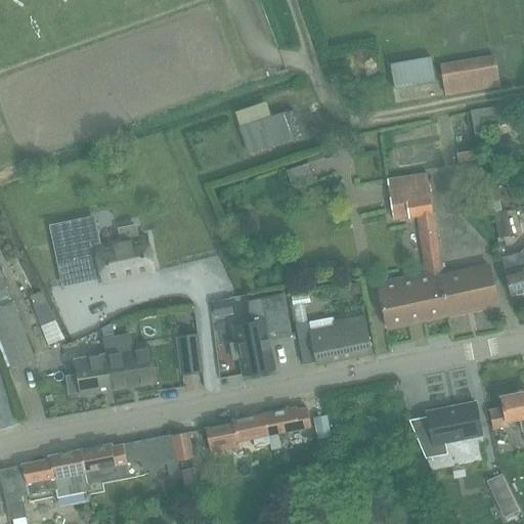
[(445,95),(497,87),(493,57),(440,67),(445,95)]
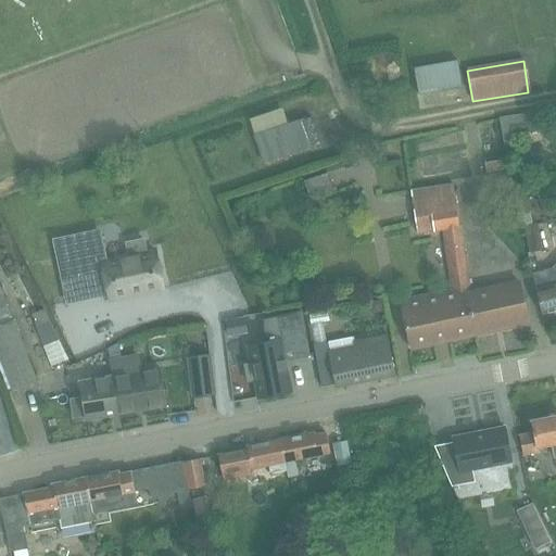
[(417,72),(422,99),(467,90),(462,63),(417,72)]
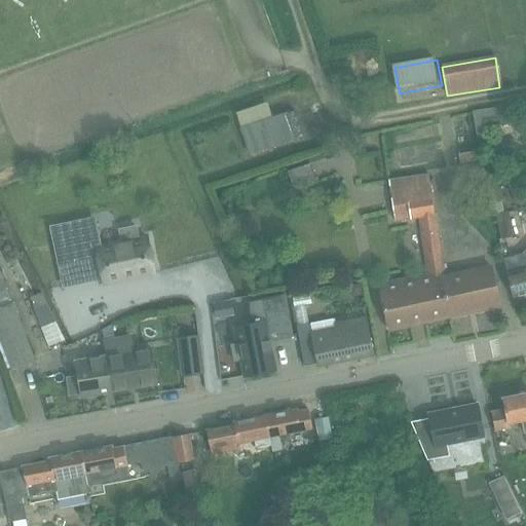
[(235,115),(237,118),(243,141),(249,156),(294,141),(293,140),(302,137),(294,112),(286,115),(285,113),(272,117),(267,104),(235,115)]
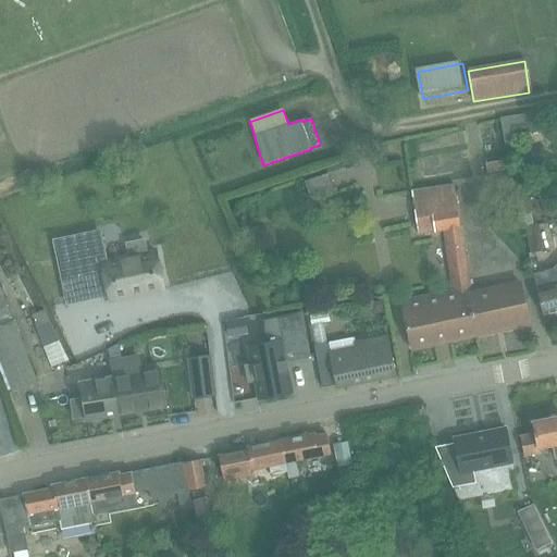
[(527,114),(500,118),(504,144),(514,143),(511,126),(528,123),(527,114)]
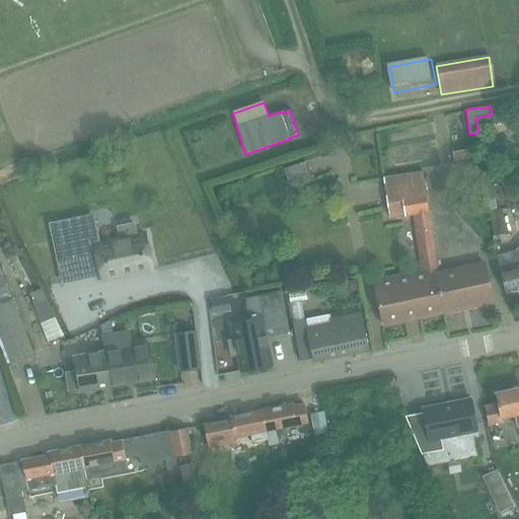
[(450,166),(453,177),(469,173),(467,163),(450,166)]
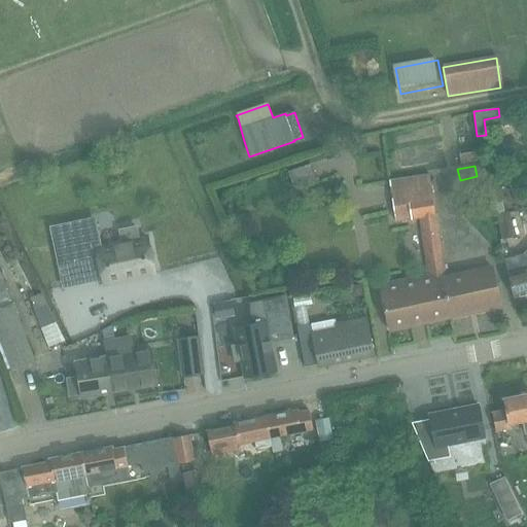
[(499,306),(494,286),(491,269),(445,278),(425,175),(407,178),(406,171),(391,173),(392,181),(386,182),(393,222),(418,217),(429,275),(379,285),(384,310),(388,330),(499,306)]
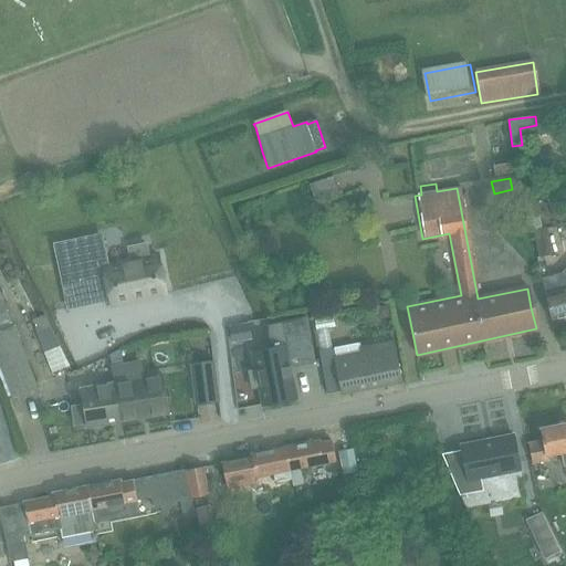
[(552,257),(546,229),(535,231),(540,259),(552,257)]
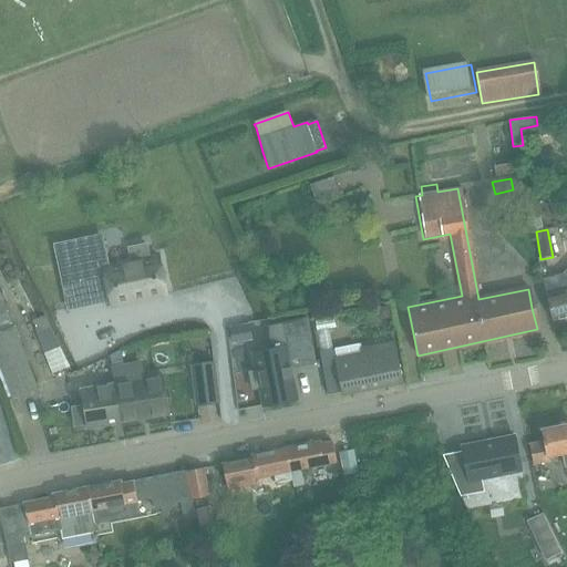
[(103,238),(60,247),(72,308),(105,301),(106,307),(166,295),(158,256),(148,258),(146,245),(129,248),(132,261),(109,266),(103,238)]
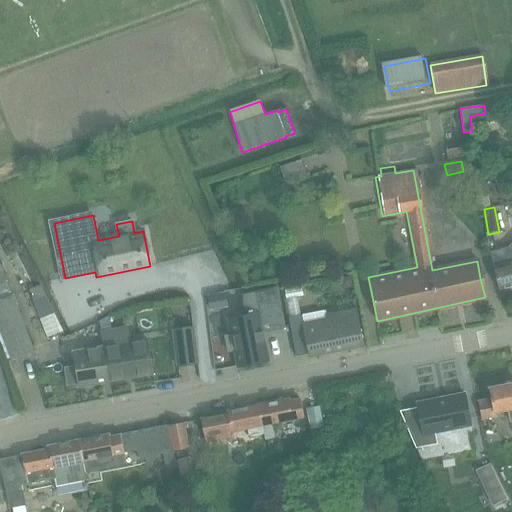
[(511,251),(509,253),(507,248),(490,253),(494,270),(499,290),(511,286),(511,251)]
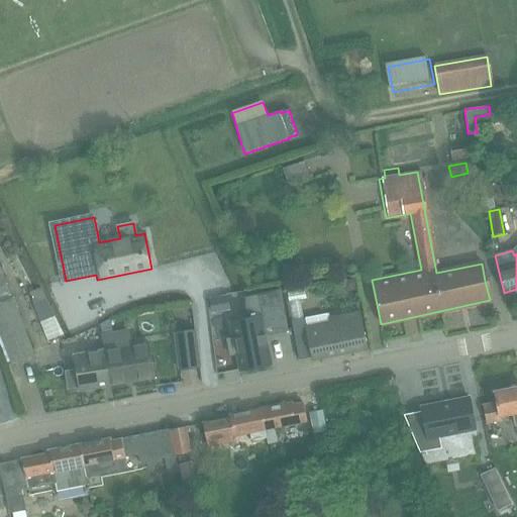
[(0,301),(10,297),(0,276),(0,301)]
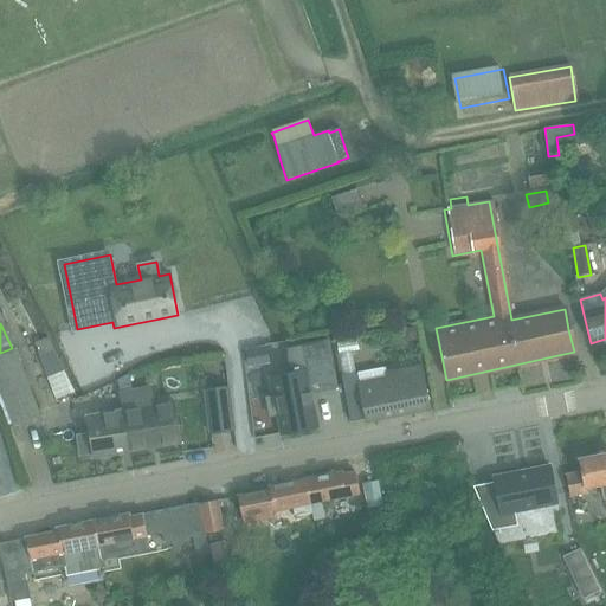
[(230,331),(238,360),(263,354),(255,326),(230,331)]
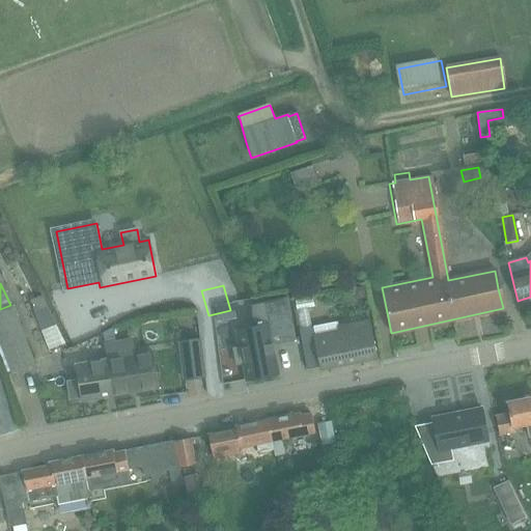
[(363,287),(353,289),(355,300),(365,298),(363,287)]
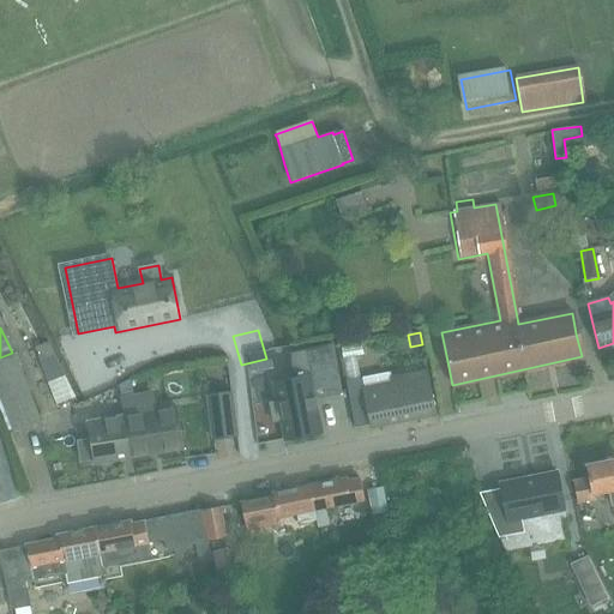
[(42,344),(34,347),(40,360),(54,354),(48,342),(42,344)]
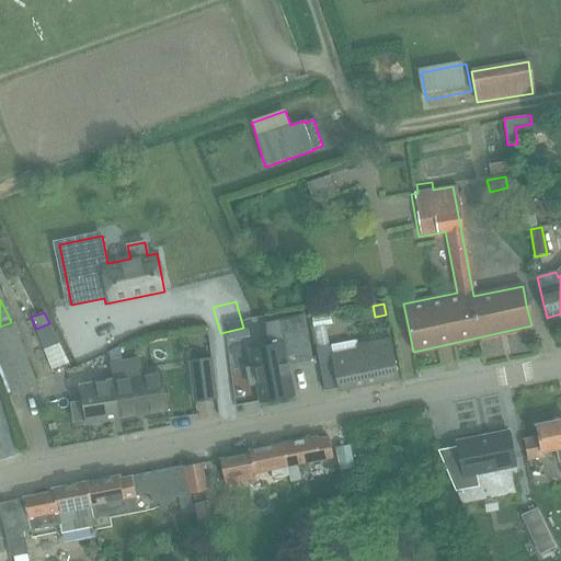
[(253,367),(247,369),(250,386),(256,385),(260,402),(294,396),(287,364),(311,358),(302,316),(264,323),(268,345),(249,350),(253,367)]
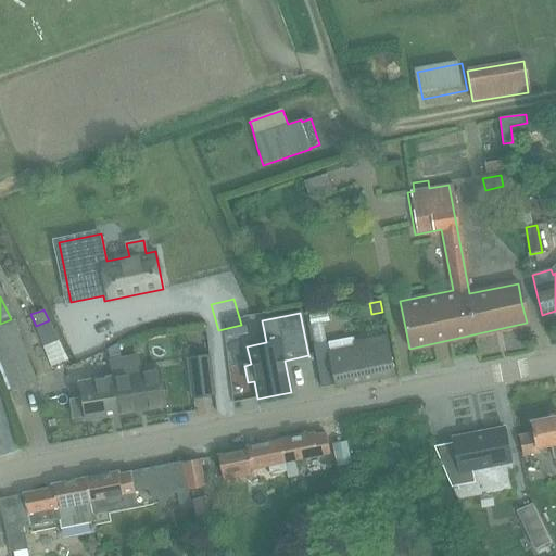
[(0,359),(12,391),(36,382),(13,321),(0,326),(0,359)]
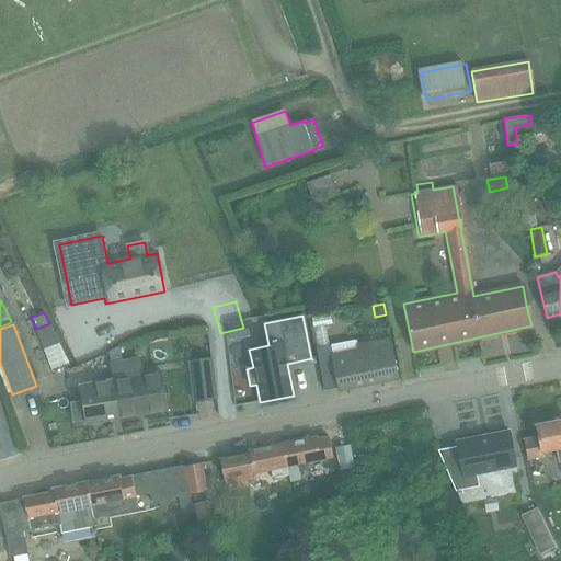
[(338,390),(396,379),(389,341),(380,342),(357,346),(356,341),(316,348),(323,390),(338,388),(338,390)]
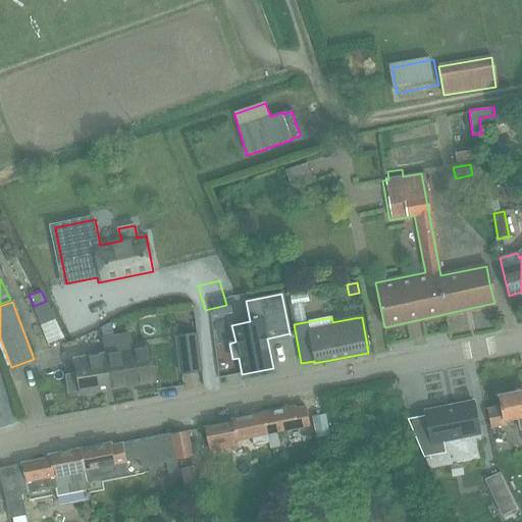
[(111,322),(101,326),(103,338),(113,336),(111,322)]
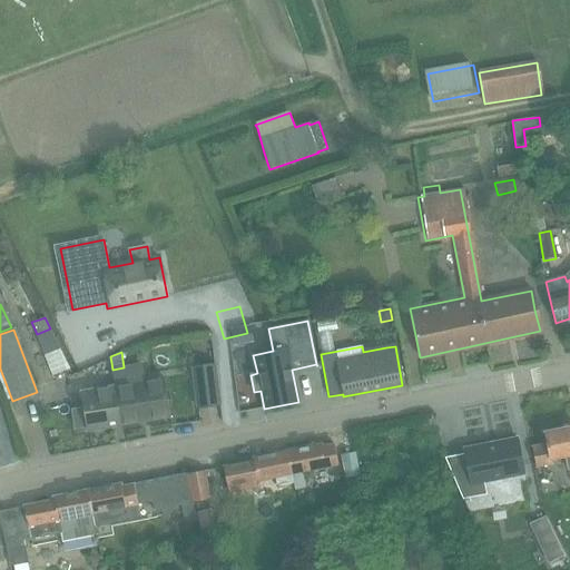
[(124,367),(112,370),(115,386),(121,425),(170,418),(164,379),(128,384),(125,367),(124,367)]
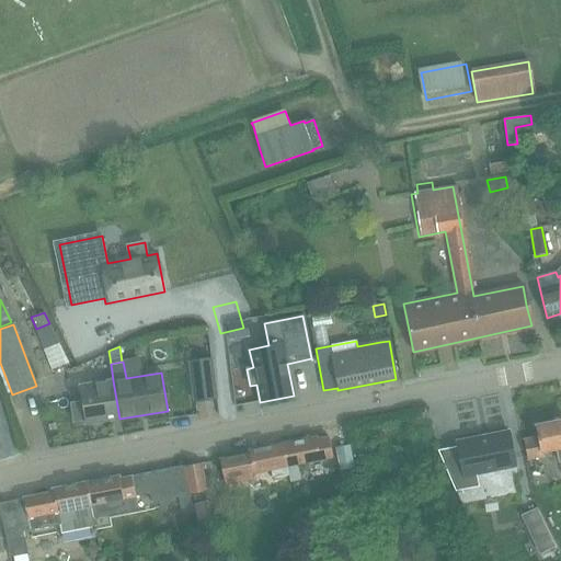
[(213,371),(191,374),(195,401),(216,398),(213,371)]
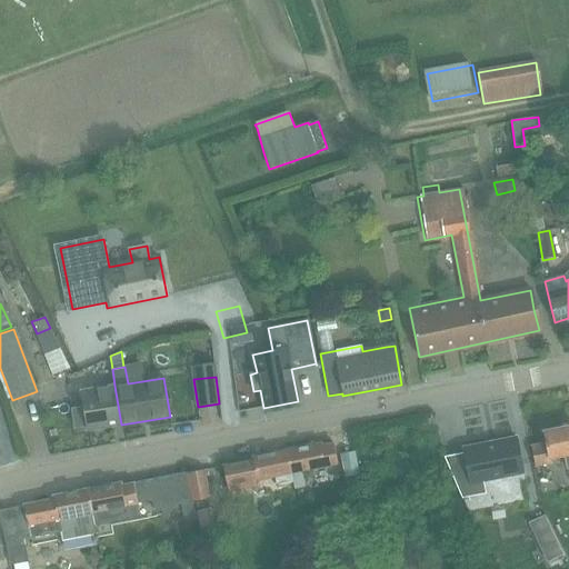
[(83,408),(72,410),(76,427),(87,426),(87,430),(121,425),(115,386),(81,391),(83,408)]
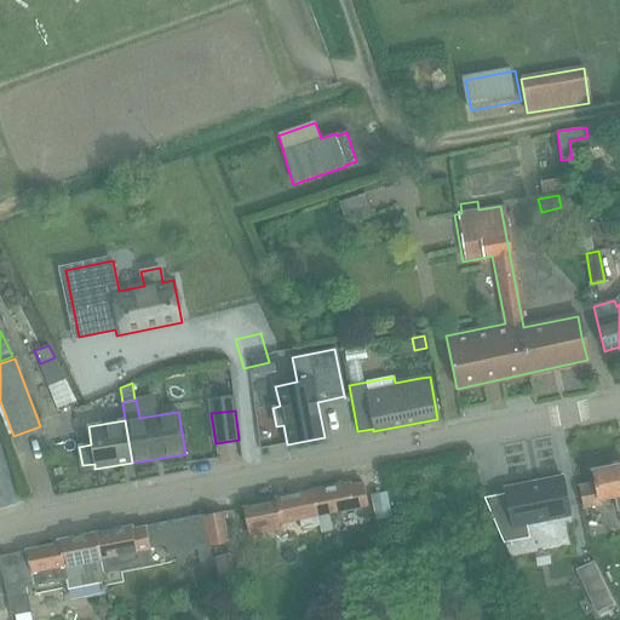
[(579,487),(583,507),(601,504),(601,501),(618,498),(619,509),(619,464),(591,470),(593,483),(579,487)]
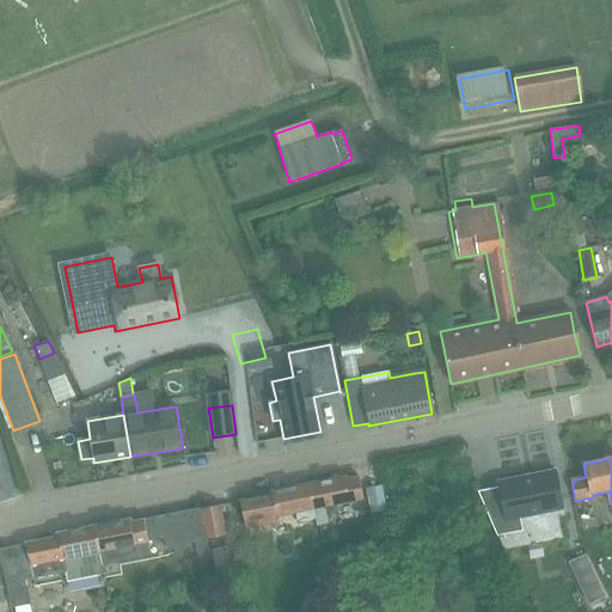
[(500,487),(479,494),(497,536),(522,531),(520,518),(562,509),(555,470),(499,482),(500,487)]
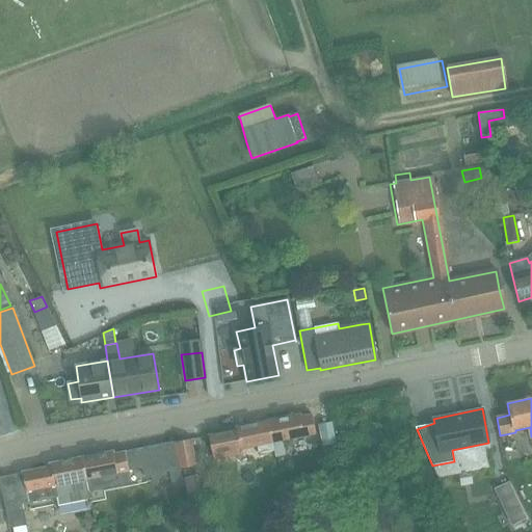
[(299,415),(268,421),(274,450),(275,458),(286,456),(283,441),(315,434),(312,415),(300,417),(299,415)]
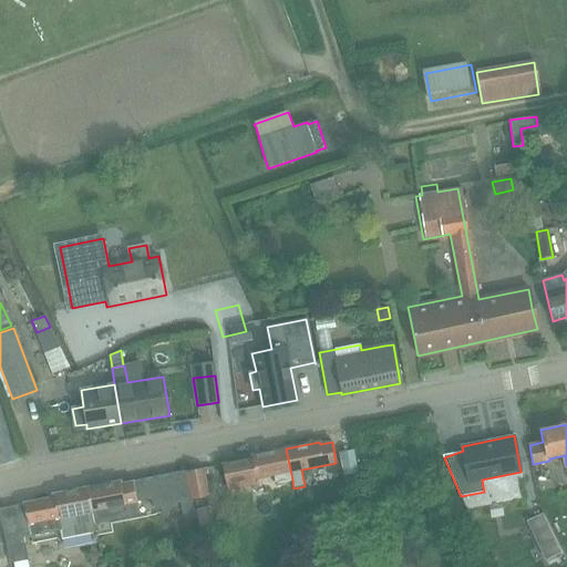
[(240,463),(225,466),(230,492),(255,487),(254,478),(274,475),(275,483),(292,480),(286,449),(251,455),(253,459),(240,461),(240,463)]
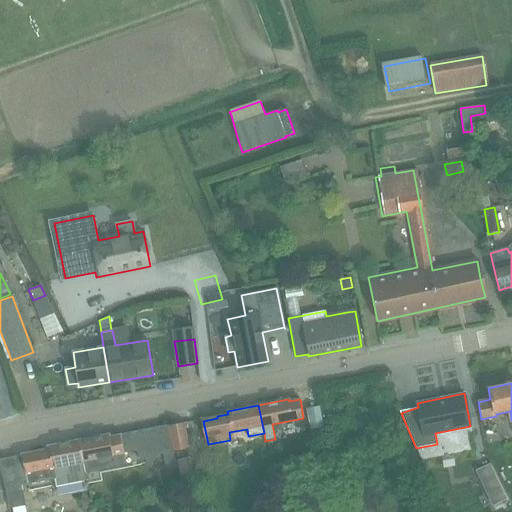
[(311,428),(320,426),(315,406),(306,408),(311,428)]
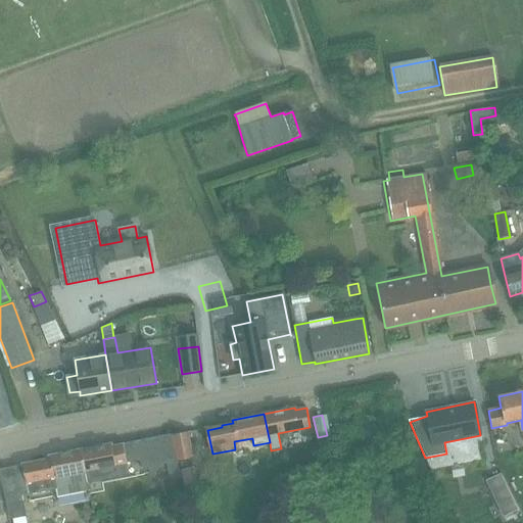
[(171,435),(177,461),(192,458),(187,432),(171,435)]
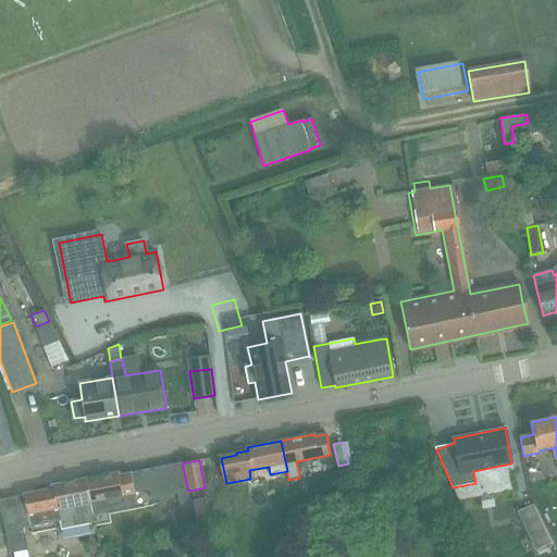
[(188,491),(182,463),(119,475),(118,473),(87,479),(96,516),(138,507),(135,494),(149,491),(150,498),(188,491)]
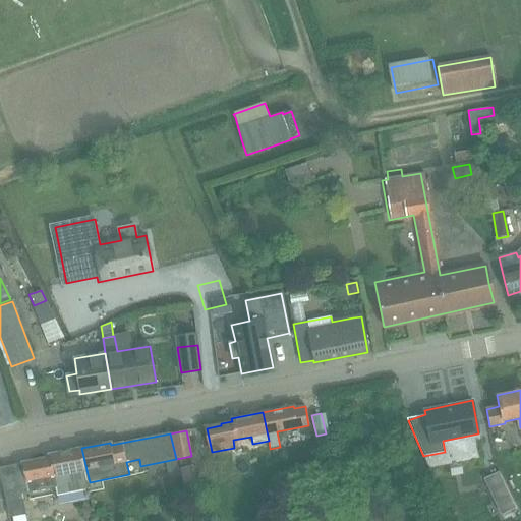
[(0,474),(4,494),(9,518),(26,515),(22,495),(56,487),(57,496),(89,489),(87,483),(90,482),(81,448),(49,455),(49,457),(22,463),(23,469),(0,474)]
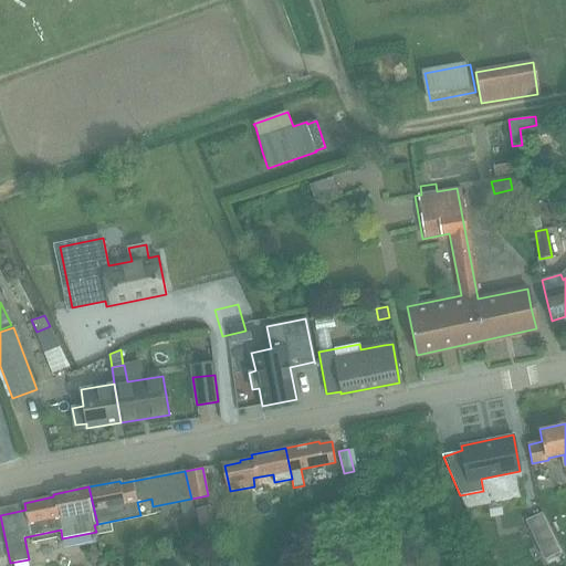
[(553,537),(537,544),(545,559),(561,552),(553,537)]
